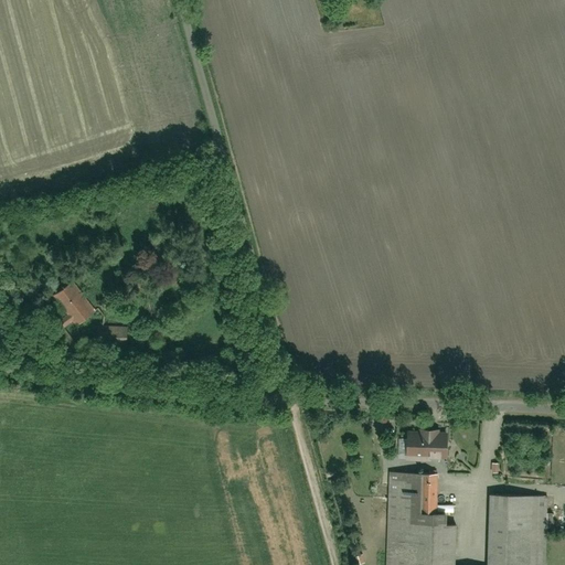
[(72,280),(53,294),(74,322),(93,309),(72,280)]
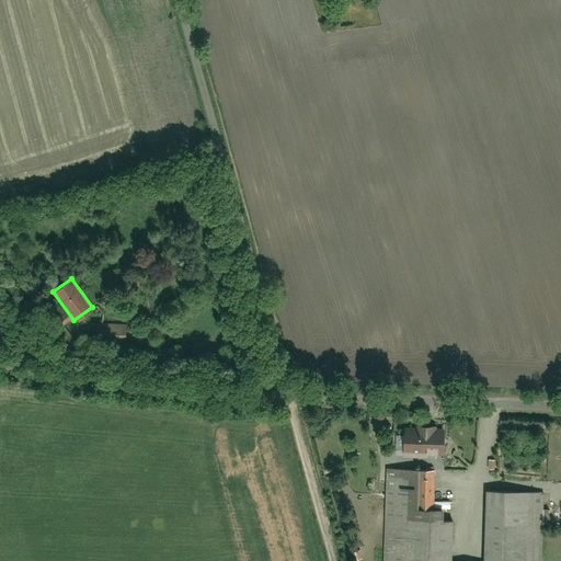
[(102,329),(101,345),(127,347),(128,331),(102,329)]
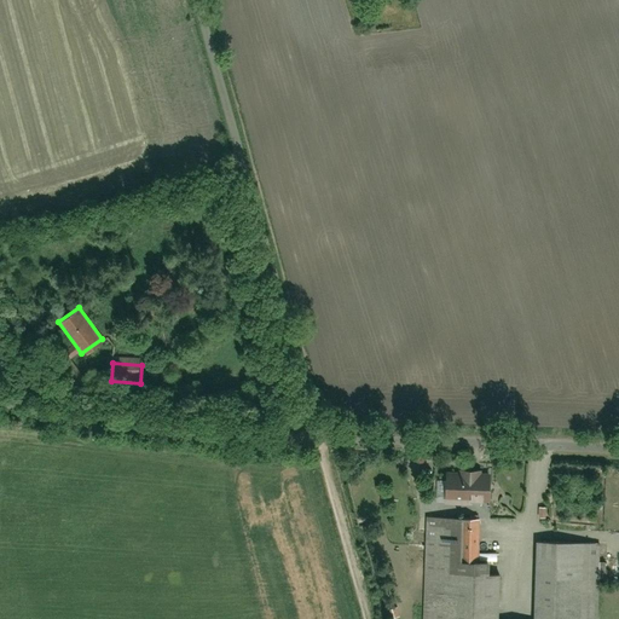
[(490,473),(447,472),(446,502),(489,503),(490,473)]
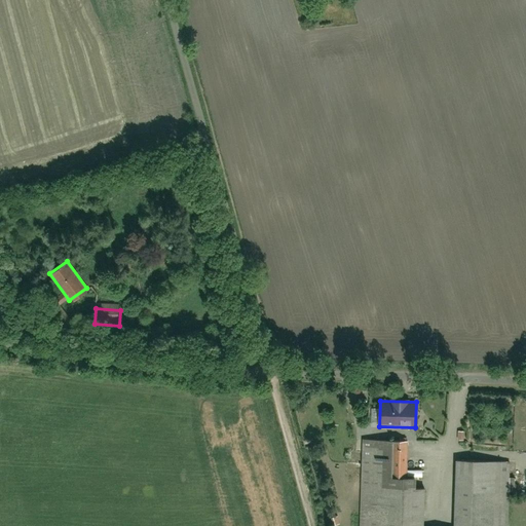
[(355,525),(504,525),(508,461),(454,459),(452,525),(422,525),(424,486),(408,486),(409,442),(359,440),(355,525)]
